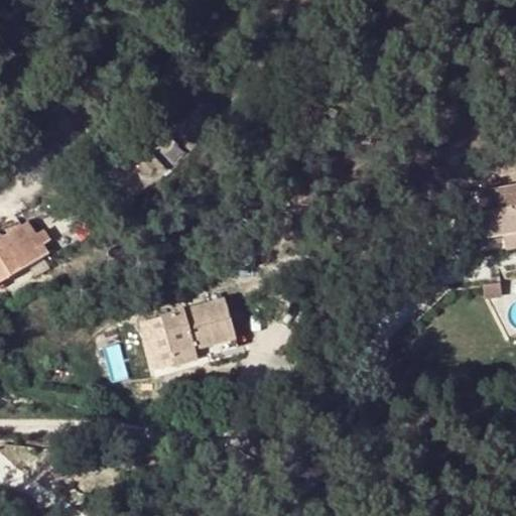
[(515,187),(477,195),(488,253),(515,248),(515,187)]
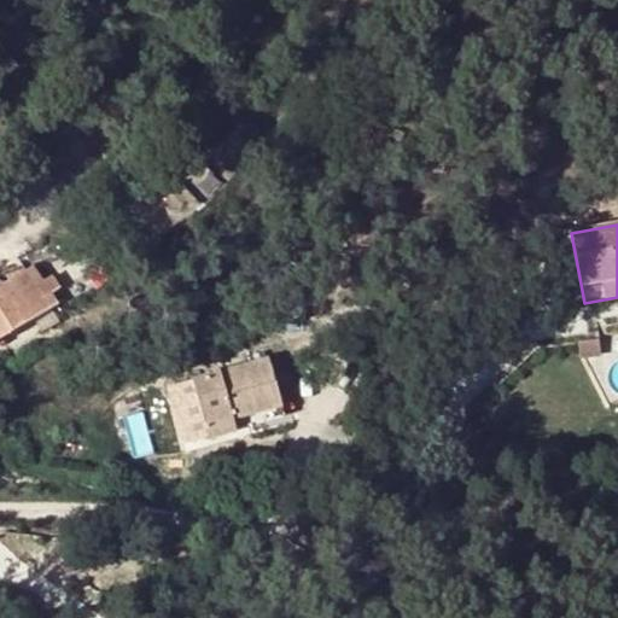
[(0,340),(60,307),(33,266),(0,285),(0,340)]
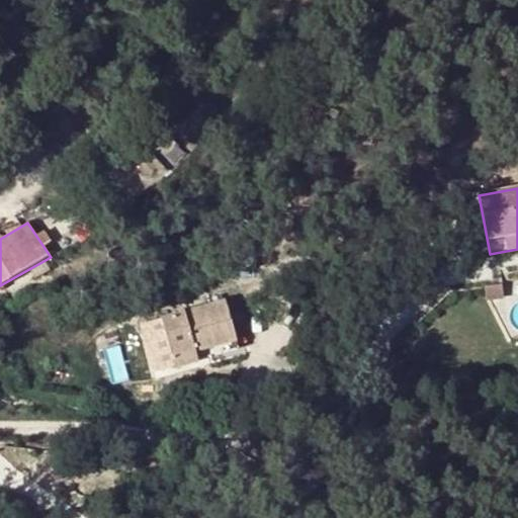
[(501,285),(484,287),(486,300),(503,298),(501,285)]
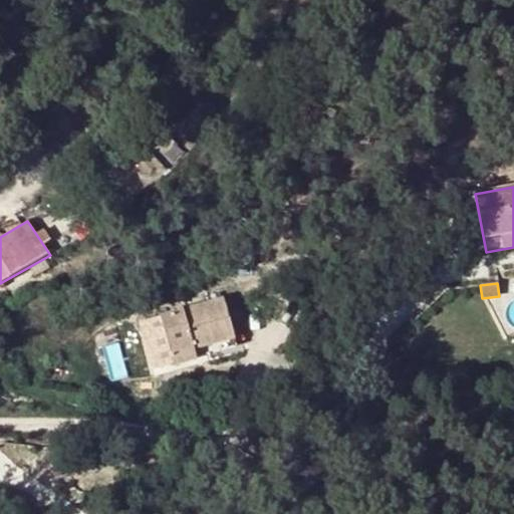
[(225,300),(161,316),(173,365),(208,356),(210,362),(240,354),(225,300)]
